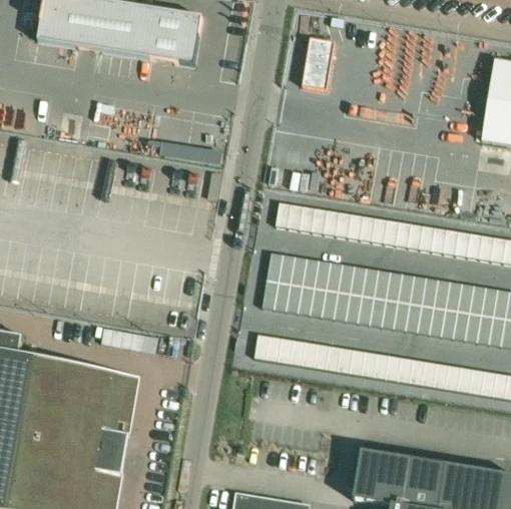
[(41,0),(36,40),(192,66),(200,16),(98,0),(41,0)]
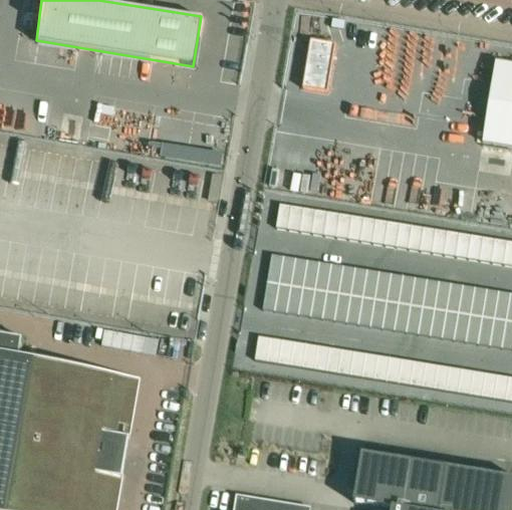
[(314,51),(307,93),(331,97),(338,55),(314,51)]
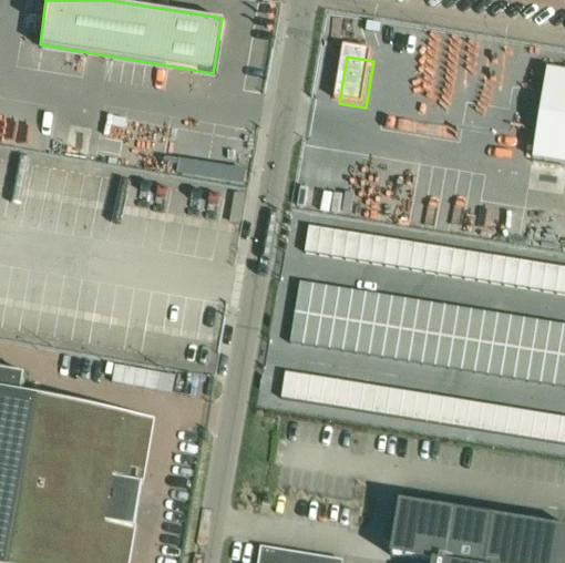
[(564,69),(545,67),(531,155),(564,161),(564,69)]
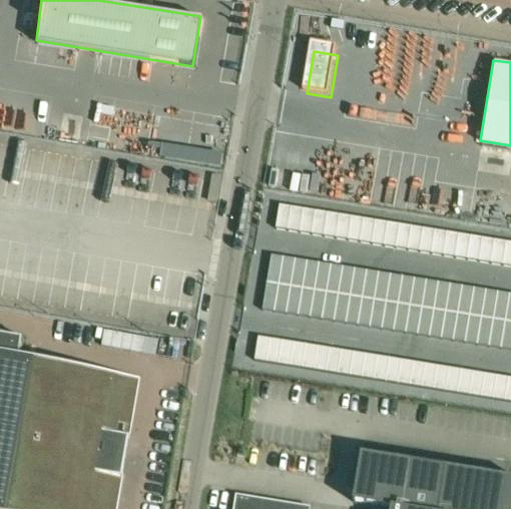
[(279,202),(275,226),(287,228),(291,204),(279,202)]
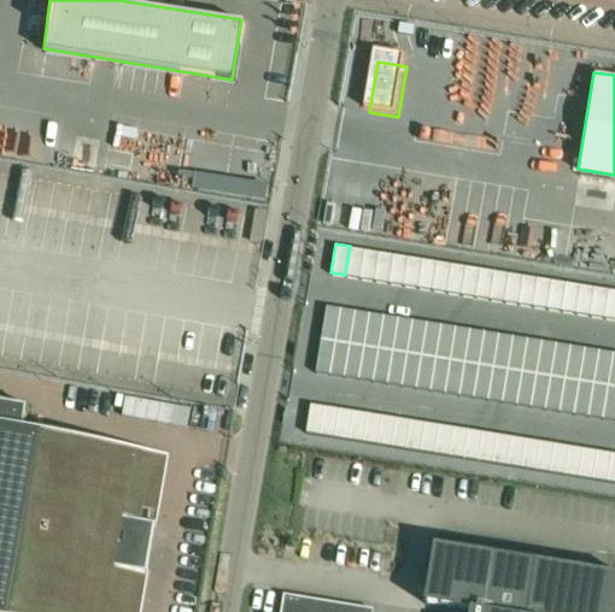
[(350,246),(345,275),(359,277),(364,248),(350,246)]
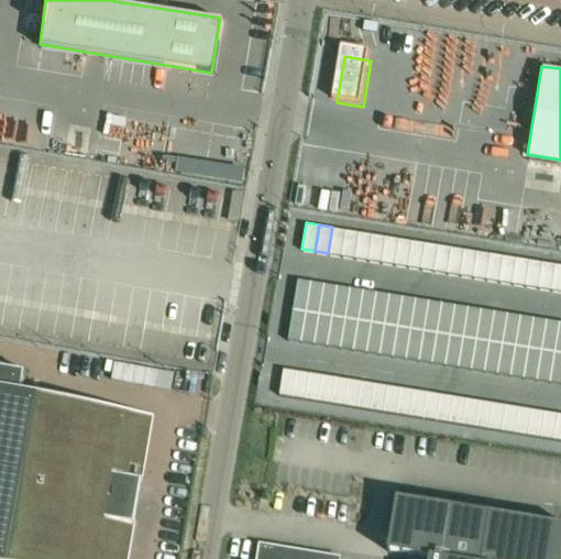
[(332,227),(328,253),(341,255),(344,229),(332,227)]
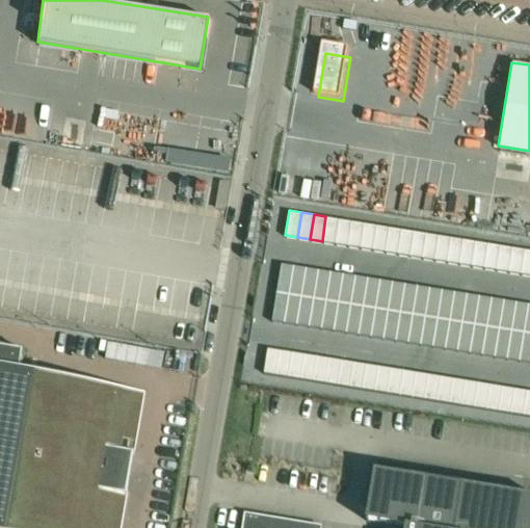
[(325,216),(322,241),(334,242),(338,218),(325,216)]
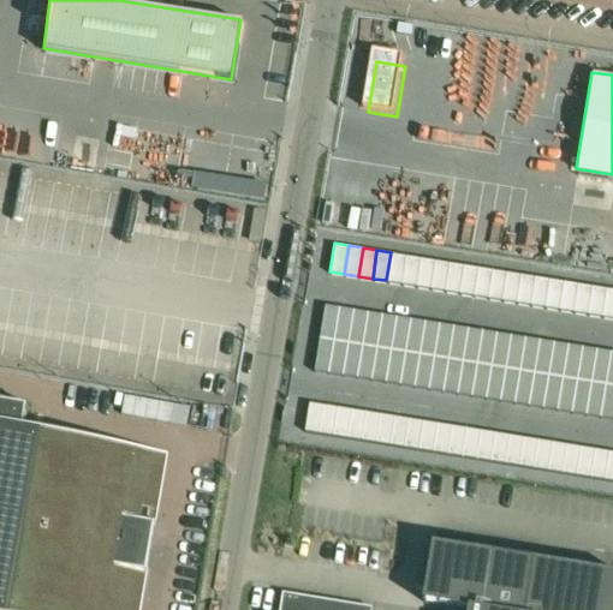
[(391,252),(386,280),(400,282),(405,255),(391,252)]
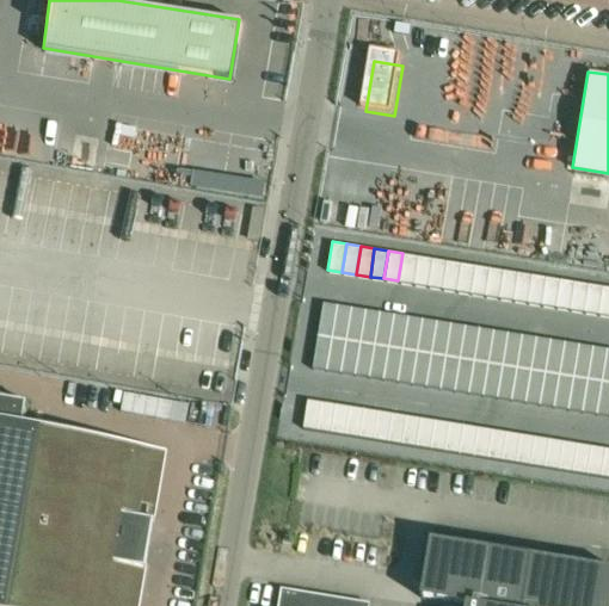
[(403,253),(398,280),(412,283),(417,255),(403,253)]
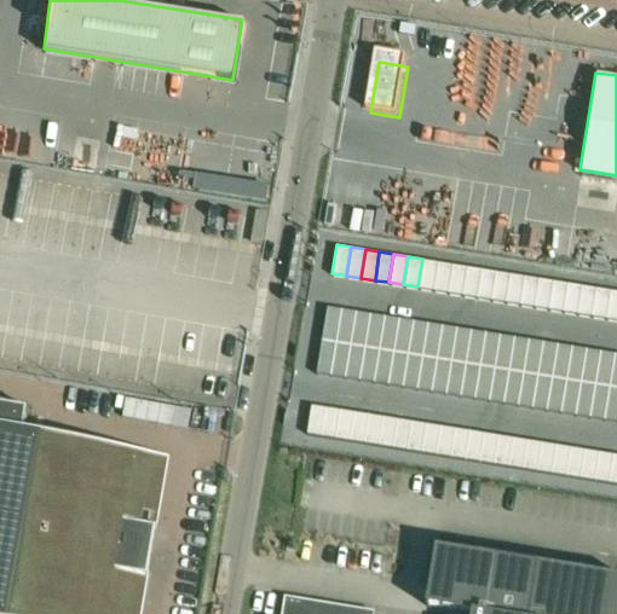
[(422,259),(417,287),(432,289),(437,261),(422,259)]
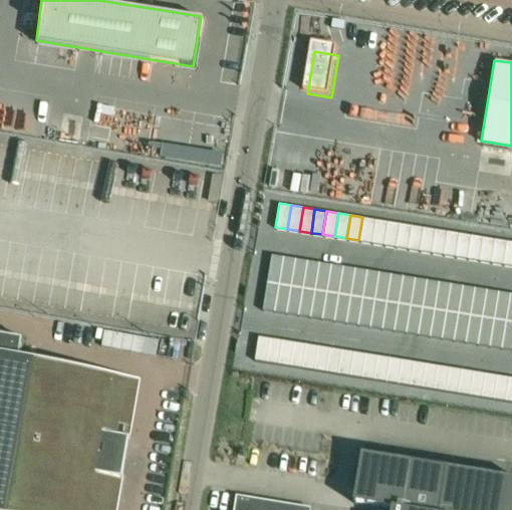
[(362,217),(358,240),(370,242),(374,219),(362,217)]
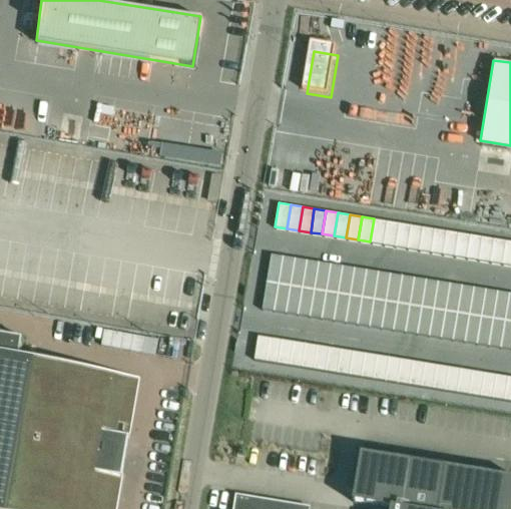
[(374,218),(370,241),(382,243),(385,219),(374,218)]
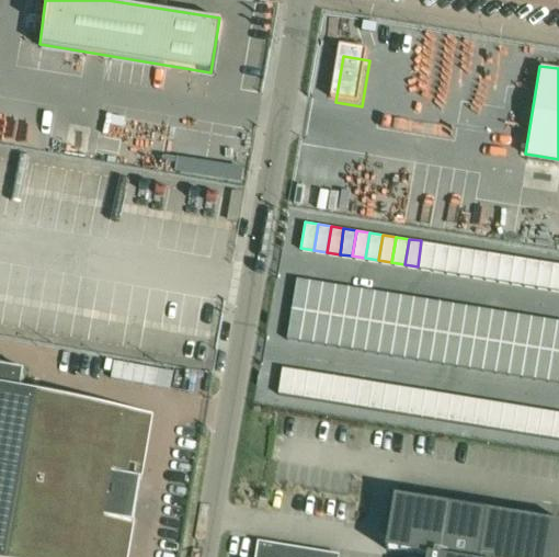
[(421,240),(418,266),(430,269),(434,242),(421,240)]
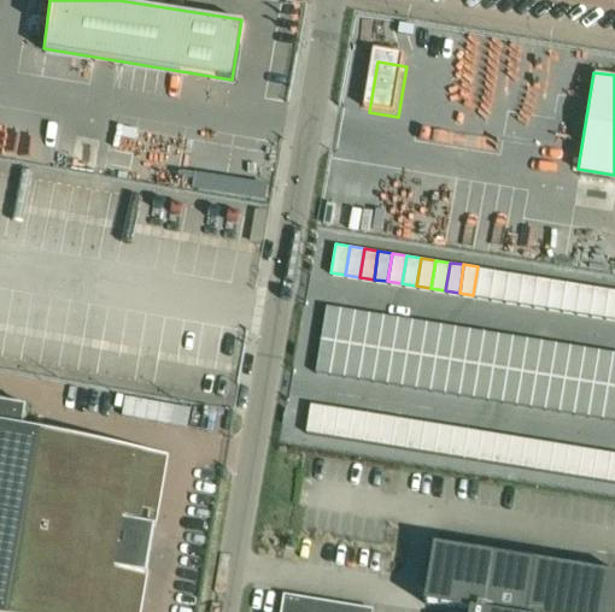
[(478,266),(473,295),(487,298),(492,269),(478,266)]
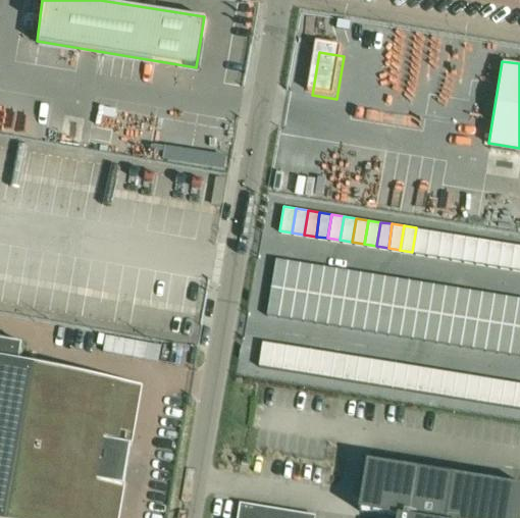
[(416,227),(412,252),(424,254),(428,229),(416,227)]
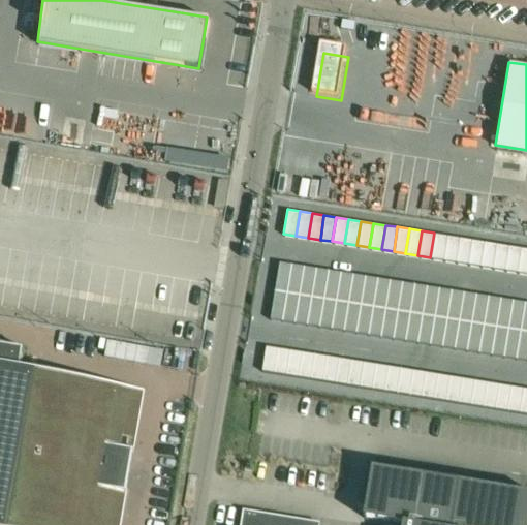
[(434,233),(430,257),(442,259),(446,235),(434,233)]
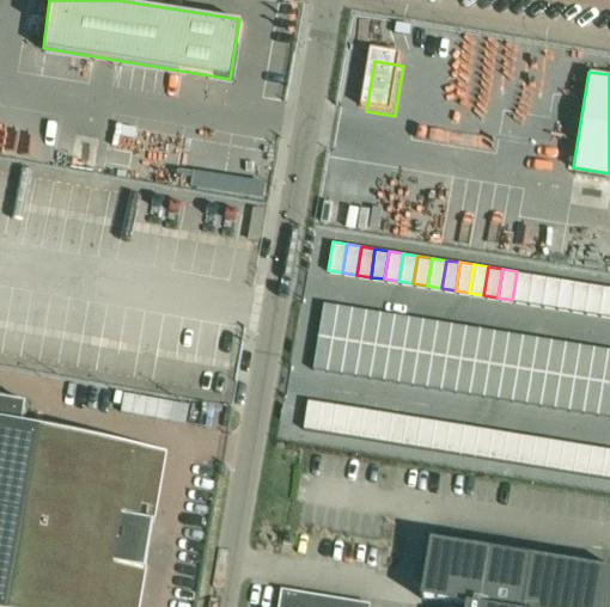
[(517,271),(512,300),(526,302),(531,274),(517,271)]
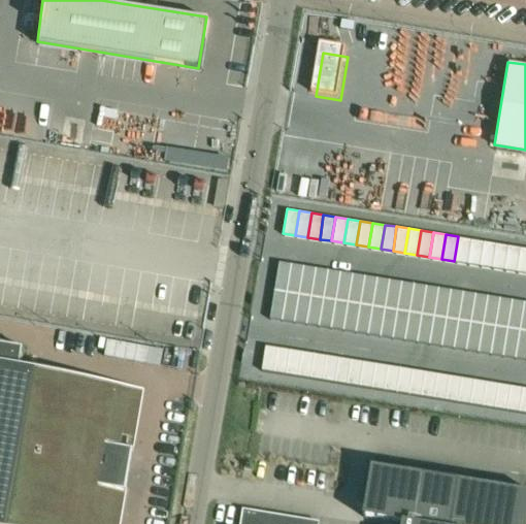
[(458,236),(454,261),(466,263),(469,238),(458,236)]
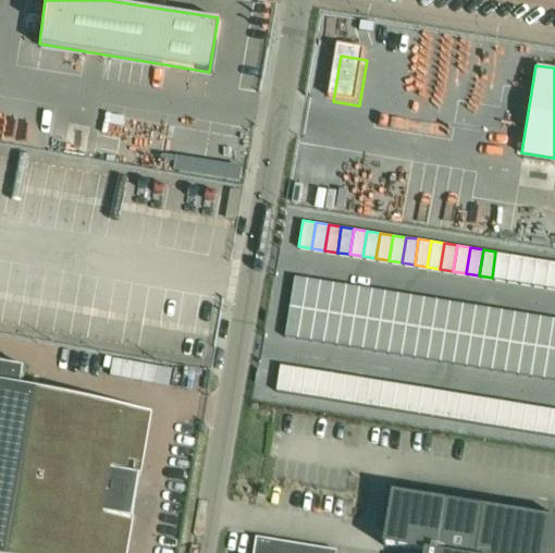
[(495,252),(492,278),(504,280),(508,254),(495,252)]
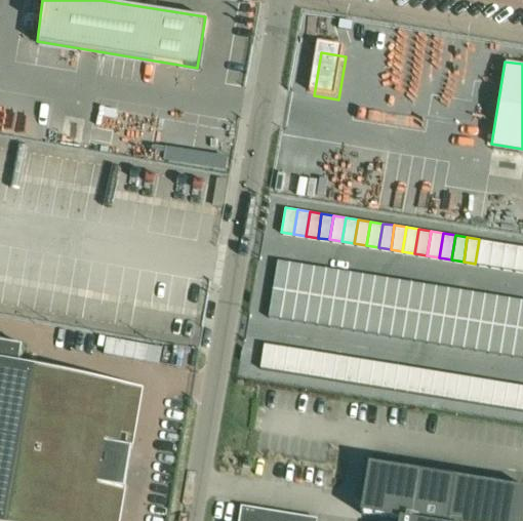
[(479,239),(475,264),(487,266),(491,241),(479,239)]
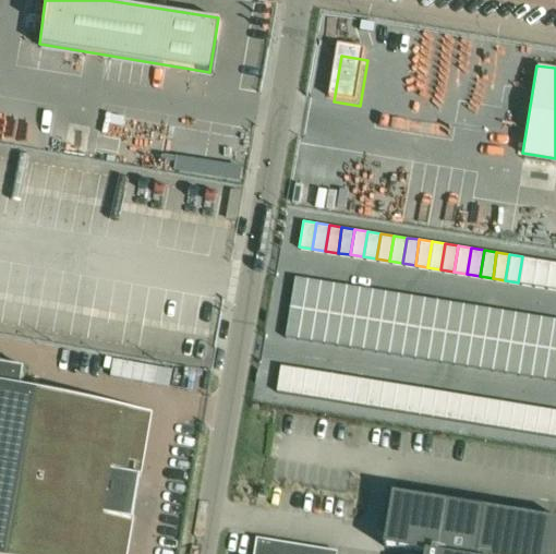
[(522,256),(518,282),(531,284),(535,259),(522,256)]
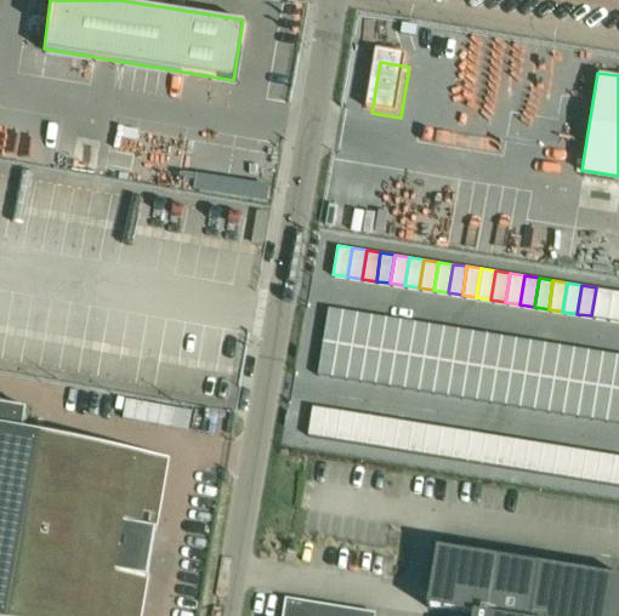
[(596,287),(591,315),(606,318),(611,290),(596,287)]
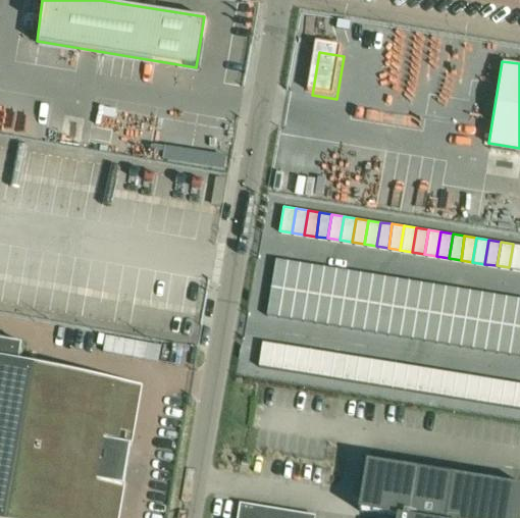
[(519,244),(513,244),(509,267),(519,269),(519,244)]
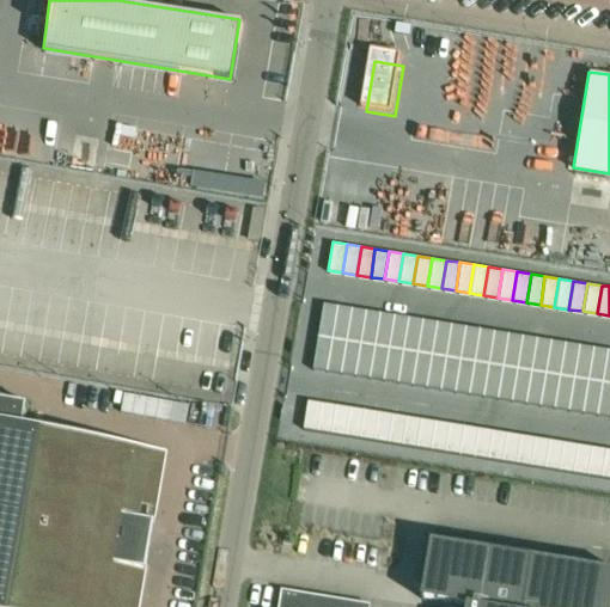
[(323,301),(318,327),(333,330),(337,304),(323,301)]
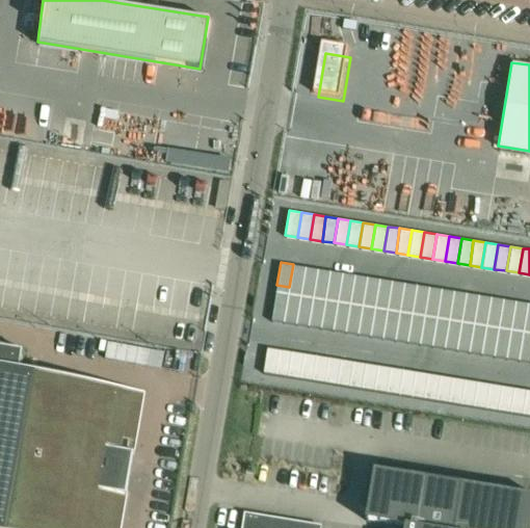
[(289,287),(288,293),(300,295),(305,266),(293,264),(289,287)]
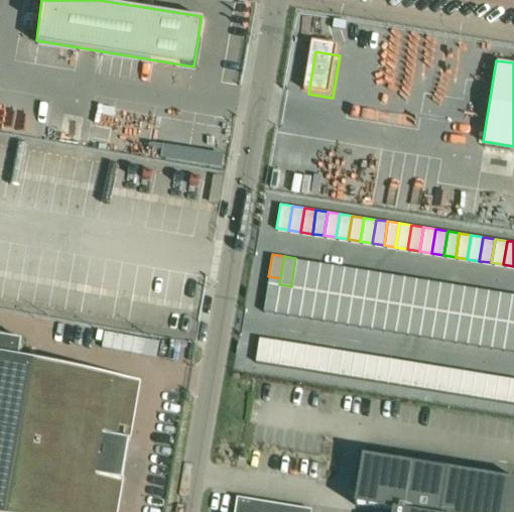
[(295,258),(291,286),(303,288),(307,260),(295,258)]
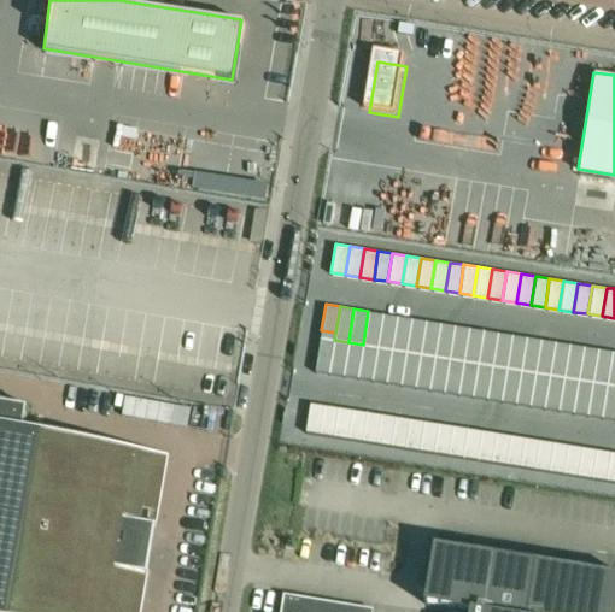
[(368,311),(363,345),(378,347),(382,313),(368,311)]
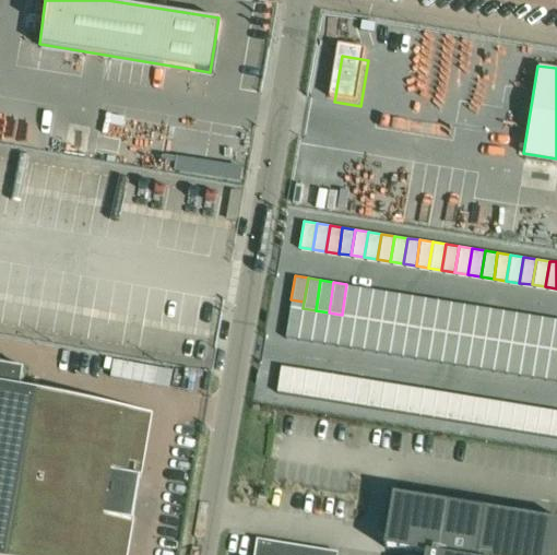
[(346,284),(342,315),(354,316),(359,286),(346,284)]
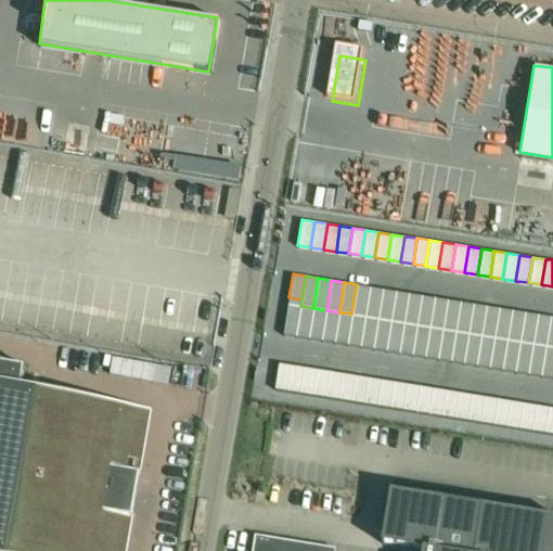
[(357,284),(351,314),(364,316),(370,286),(357,284)]
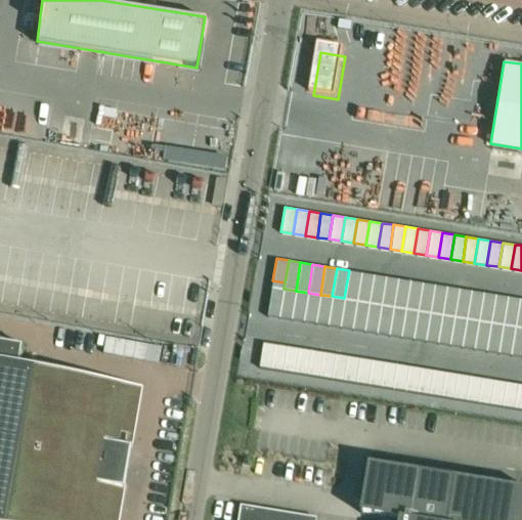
[(349,270),(344,298),(356,300),(361,272),(349,270)]
